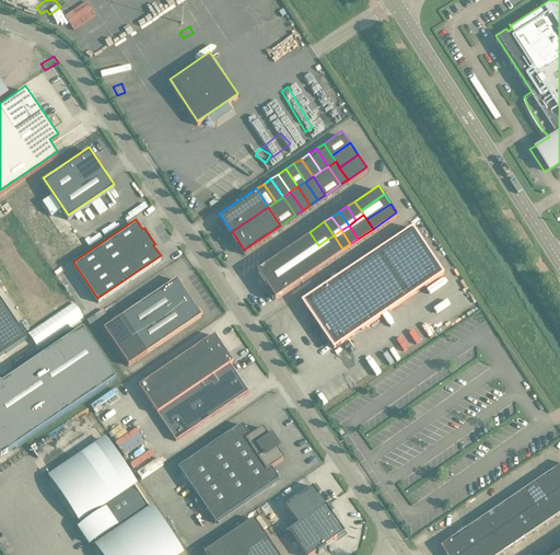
[(318,245),(310,232),(302,236),(311,251),(318,245)]
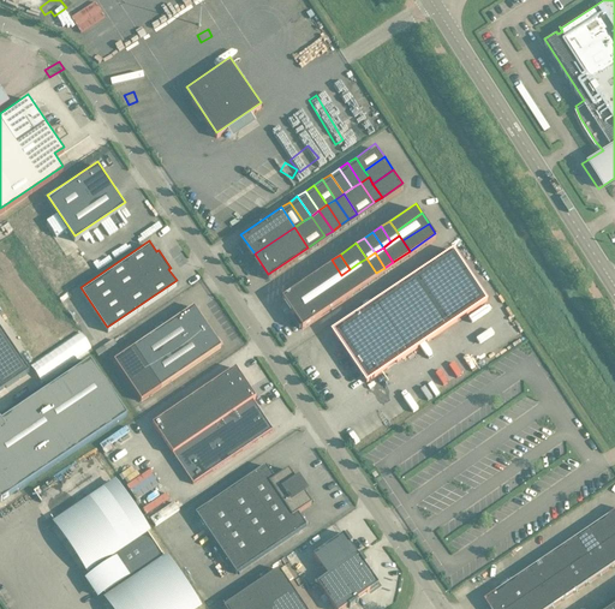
[(376,273),(366,258),(358,263),(368,279),(376,273)]
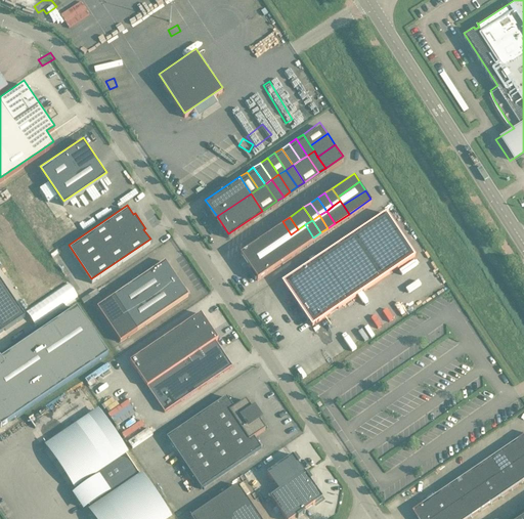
[(291,234),(282,221),(239,251),(250,266),(249,267),(255,276),(256,275),(257,275),(300,247),(291,234)]
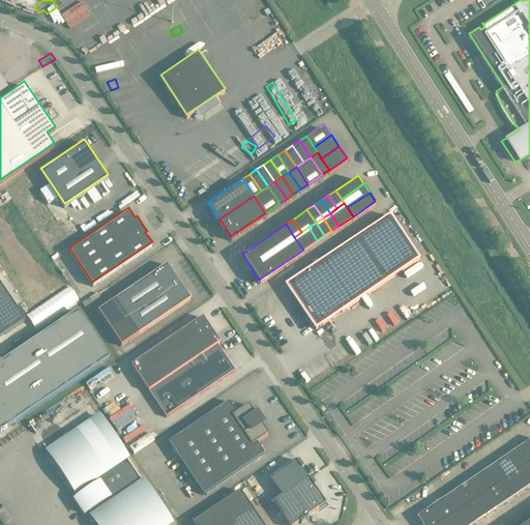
[(308,227),(301,232),(310,245),(317,240),(308,227)]
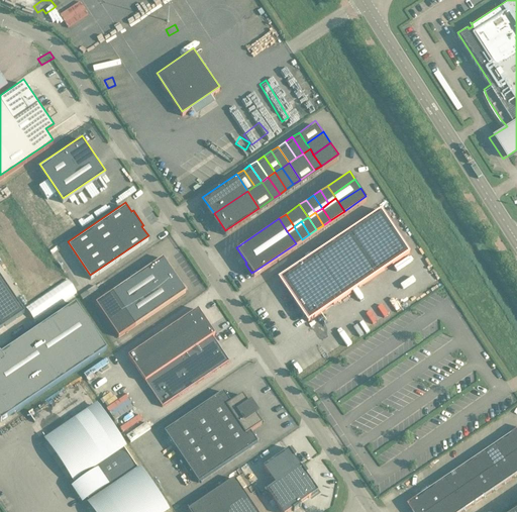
[(294,226),(287,231),(296,243),(302,239),(294,226)]
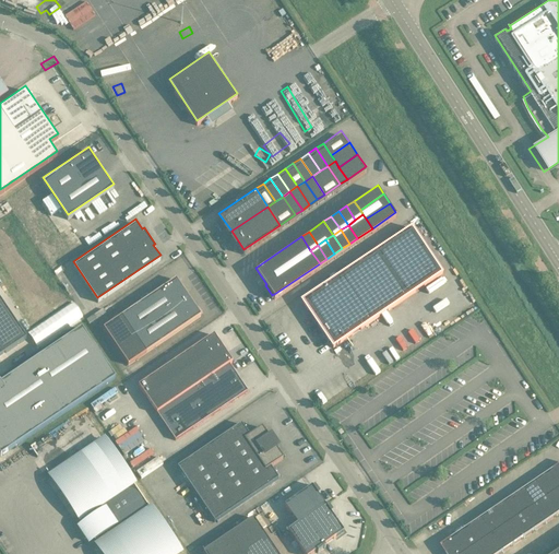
[(200,310),(176,274),(103,323),(128,360),(200,310)]
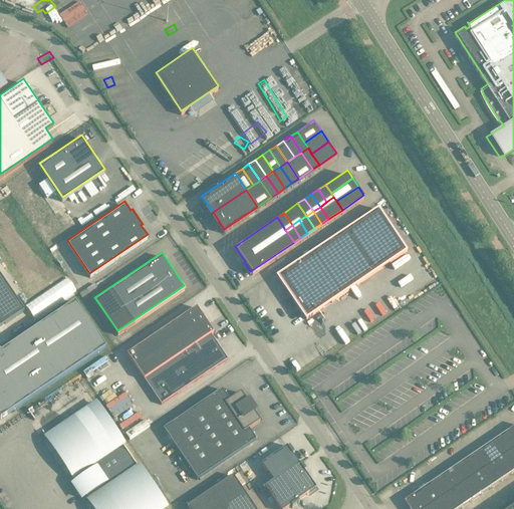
[(0,322),(24,306),(0,271),(0,322)]
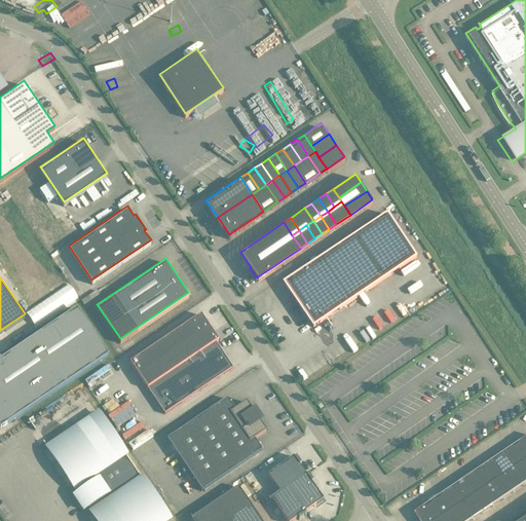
[(81,296),(83,299),(99,289),(97,286),(81,296)]
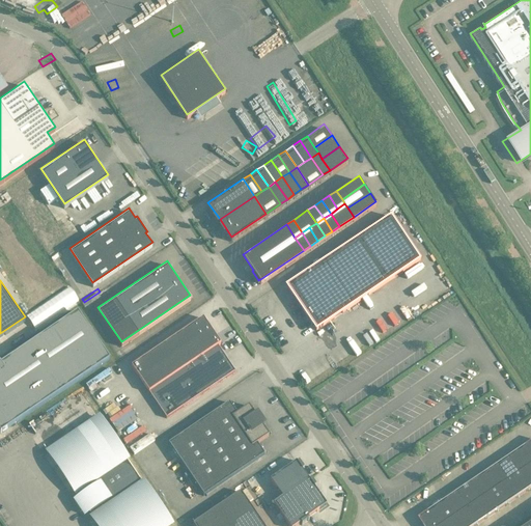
[(77,307),(0,358),(0,361),(2,364),(0,365),(0,427),(0,428),(109,355),(77,307)]
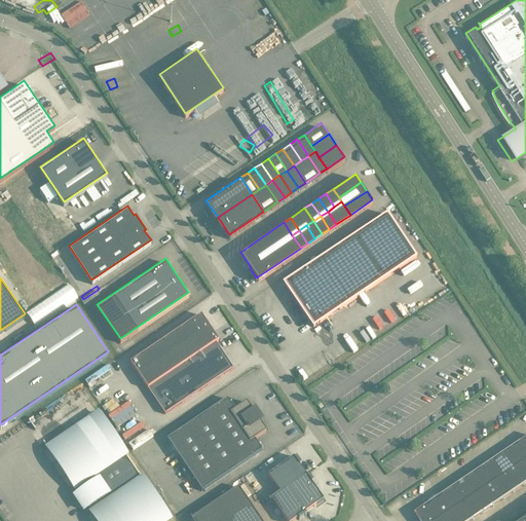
[(386,305),(380,311),(388,322),(396,317),(386,305)]
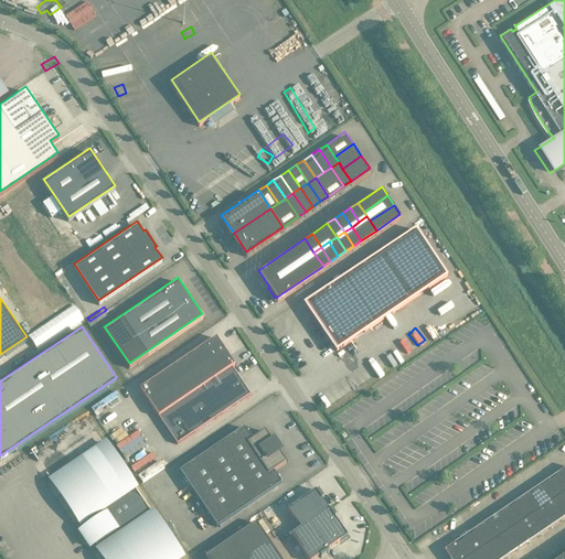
[(158,411),(232,362),(234,361),(215,333),(139,384),(158,411)]
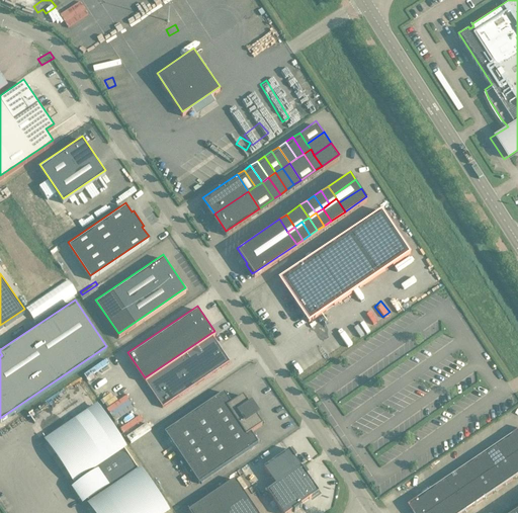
[(212,332),(145,377),(162,403),(229,357),(212,332)]
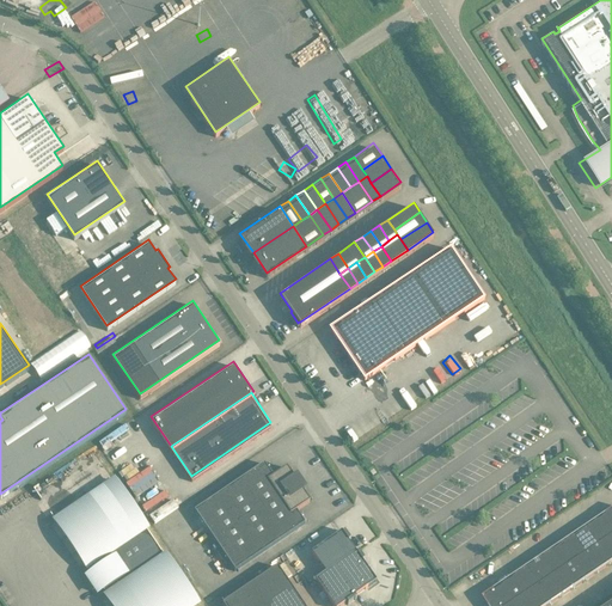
[(109,446),(111,453),(123,450),(120,441),(109,446)]
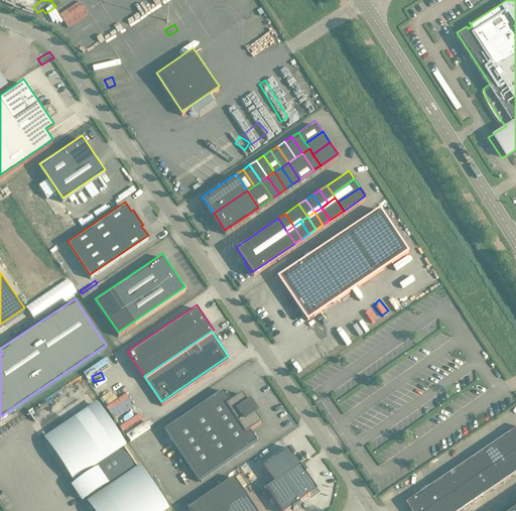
[(230,397),(222,386),(163,426),(198,477),(257,436),(249,426),(261,418),(254,409),(256,407),(250,397),(248,399),(241,389),(230,397)]
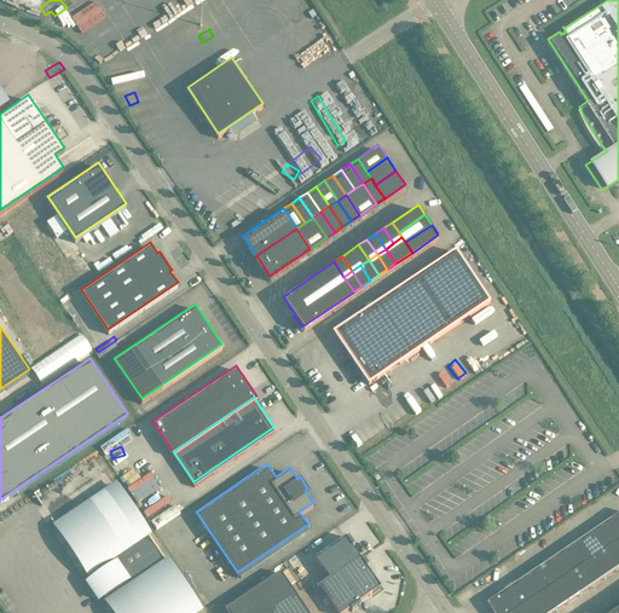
[(93,574),(87,578),(98,594),(104,590),(108,596),(106,597),(116,612),(186,612),(200,605),(167,556),(166,556),(148,528),(115,480),(55,521),(87,570),(88,568),(93,574)]
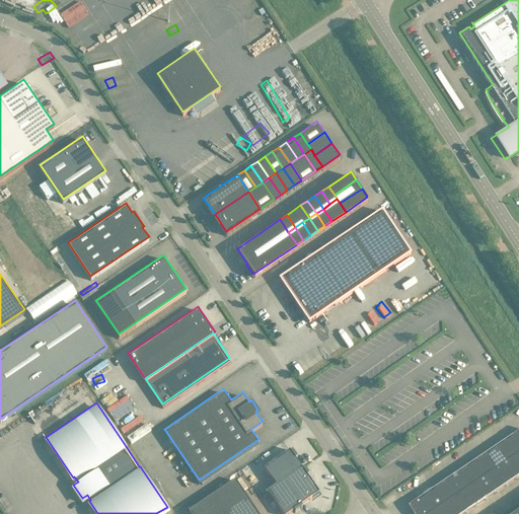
[(446,499),(456,513),(518,471),(518,427),(426,491),(436,506),(446,499)]
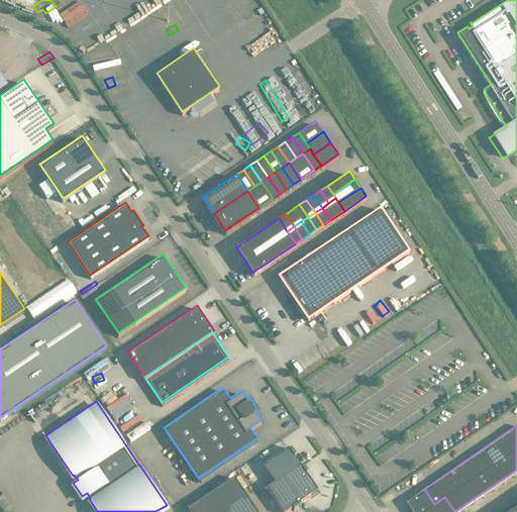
[(295,505),(294,504),(299,501),(300,502),(301,501),(299,499),(317,487),(305,470),(307,469),(306,468),(302,463),(303,463),(302,462),(300,463),(294,452),(296,451),(295,450),(294,451),(290,446),(291,445),(290,444),(289,445),(288,444),(263,463),(275,479),(266,485),(284,510),(292,504),(293,506),(295,505)]
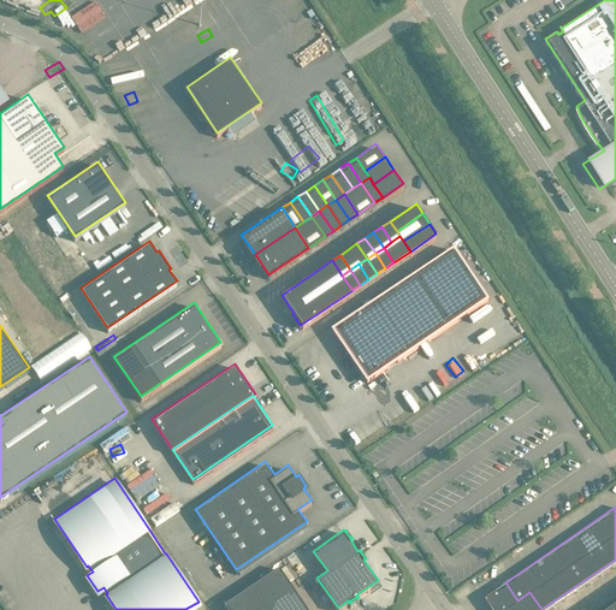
[(254,581),(273,609),(308,609),(278,564),(254,581)]
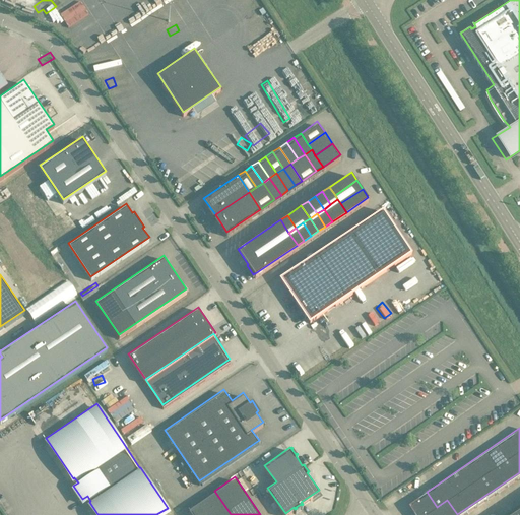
[(231,514),(214,491),(188,508),(193,514),(231,514)]
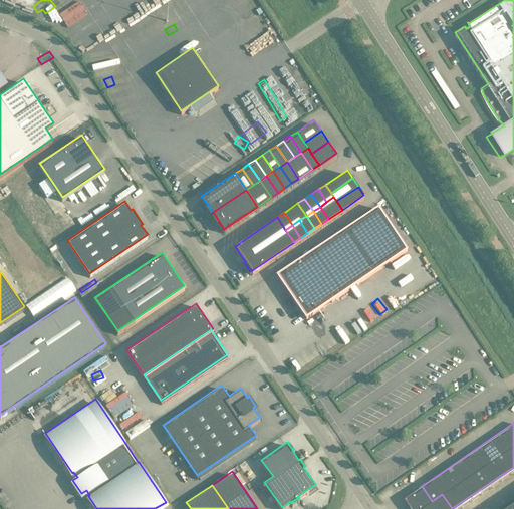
[(420,508),(432,501),(422,486),(405,497),(413,508),(420,508)]
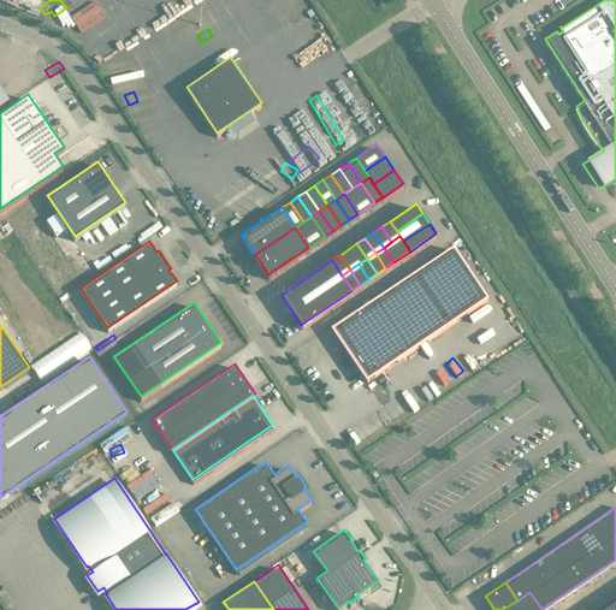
[(542,609),(529,592),(517,600),(503,609),(542,609)]
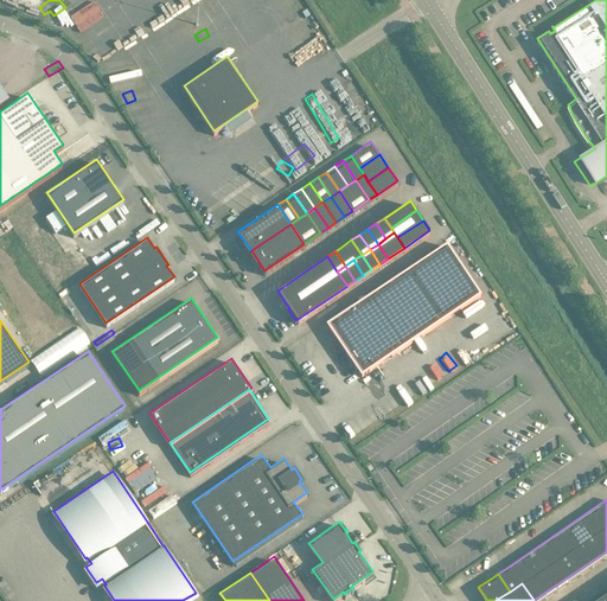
[(360,588),(349,598),(351,600),(357,600),(365,594),(360,588)]
